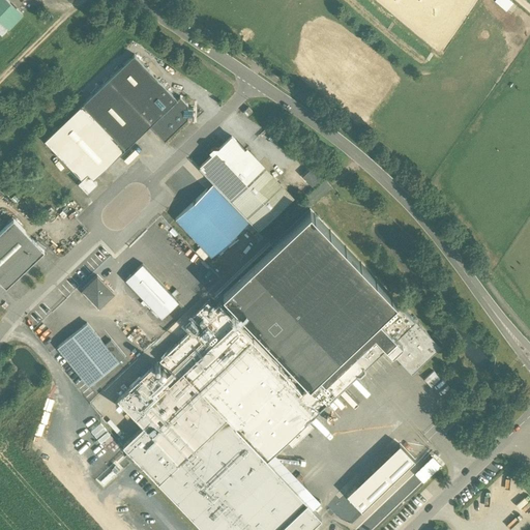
[(23,16),(6,0),(0,0),(0,34),(2,36),(23,16)]
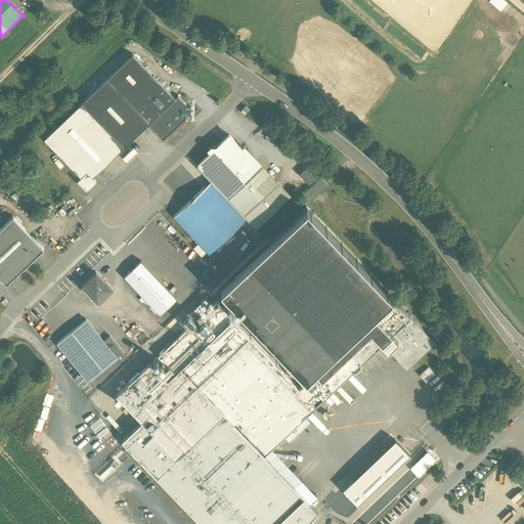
[(504,0),(488,0),(499,10),(507,2),(504,0)]
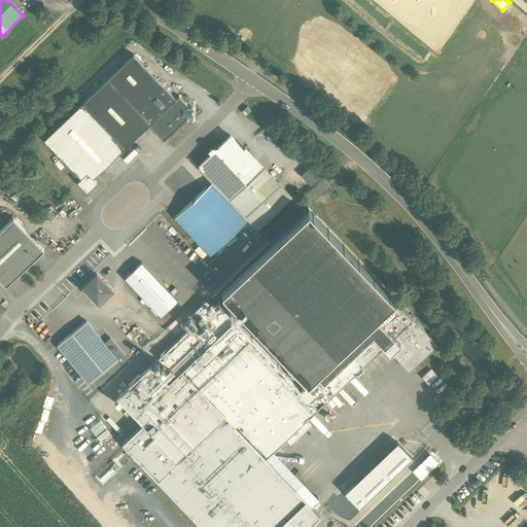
[(134,55),(81,104),(125,148),(148,125),(176,99),(134,55)]
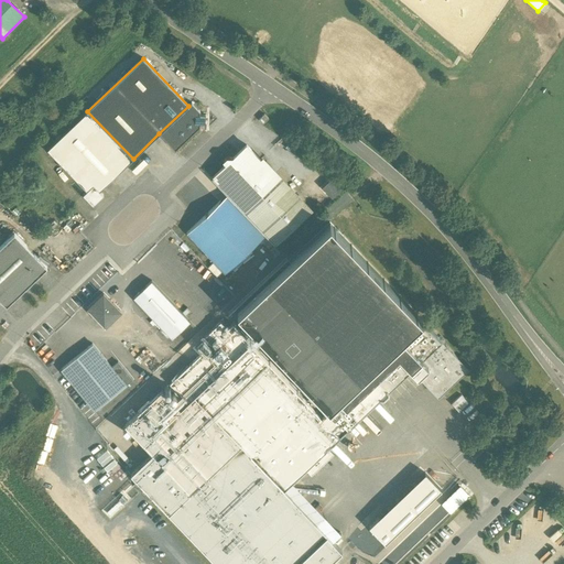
[(188,106),(159,133),(175,150),(199,127),(199,123),(205,123),(205,115),(199,115),(199,111),(192,102),(188,106)]
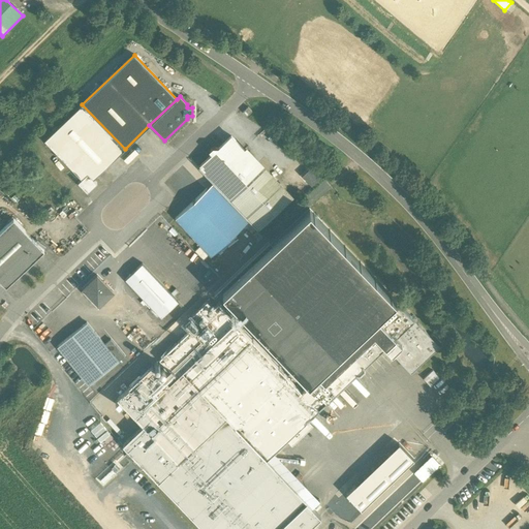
[(125,149),(82,104),(44,141),(82,179),(78,183),(87,192),(97,183),(93,179),(125,149)]
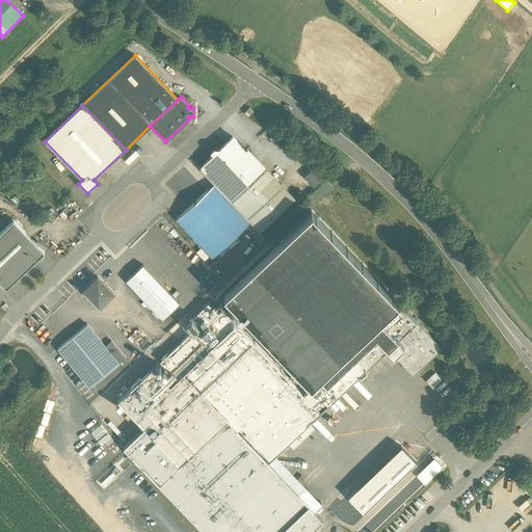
[(249,108),(244,113),(248,117),(254,112),(249,108)]
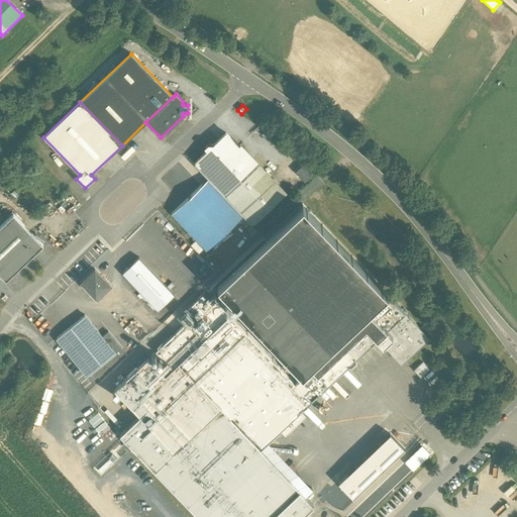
[(238,146),(226,133),(214,145),(208,144),(205,147),(208,150),(195,163),(194,164),(208,179),(243,215),(251,223),(252,222),(284,194),(238,146)]
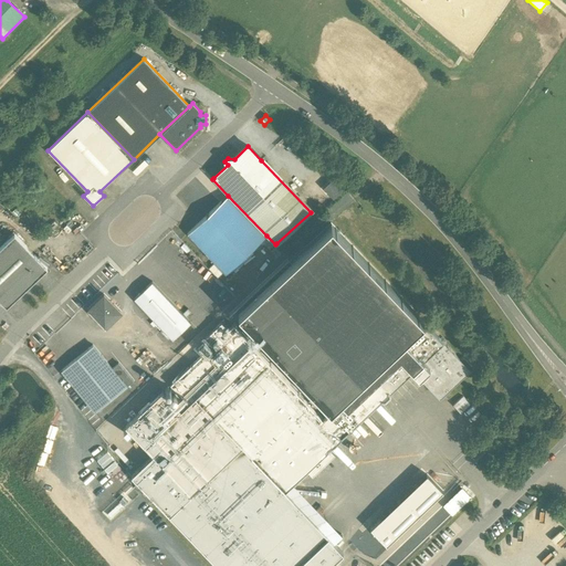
[(228,196),(211,211),(210,209),(207,209),(201,213),(201,217),(203,219),(187,234),(226,274),(266,236),(228,196)]
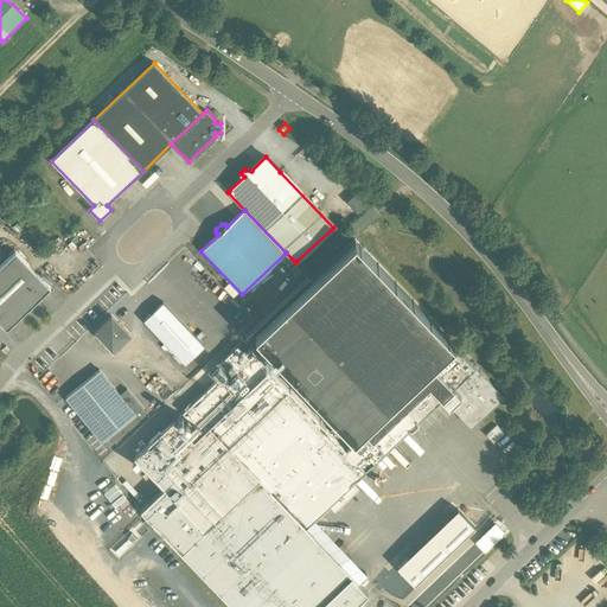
[(312,281),(289,302),(389,407),(397,397),(454,344),(355,241),(312,281)]
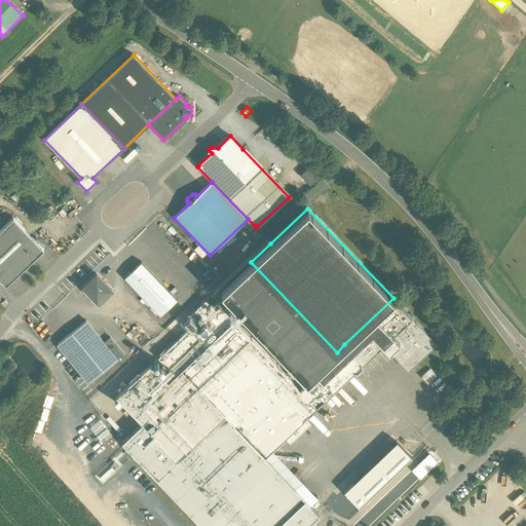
[(13,217),(0,229),(0,278),(6,286),(44,250),(13,217)]
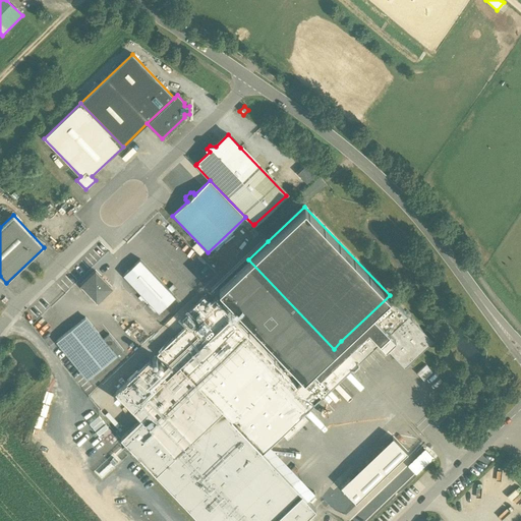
[(266,238),(211,290),(285,368),(283,370),(297,385),(304,378),(303,378),(219,288),(248,259),(268,241),(266,238)]
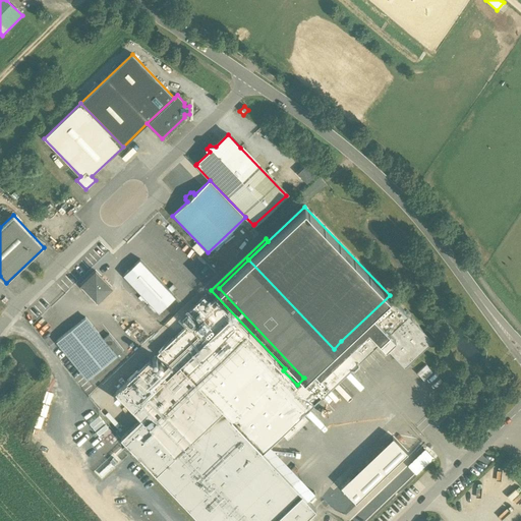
[(175,297),(139,259),(123,275),(159,312),(175,297)]
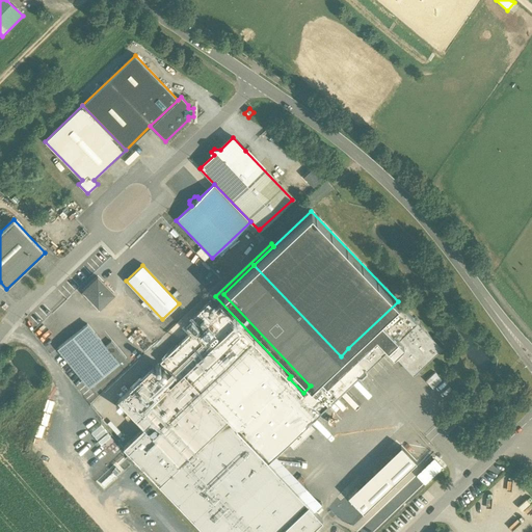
[(254,265),(223,294),(310,386),(341,356),(254,265)]
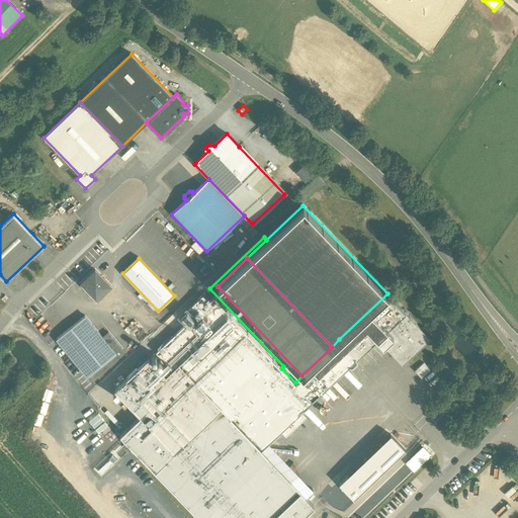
[(110,285),(95,270),(80,283),(95,299),(110,285)]
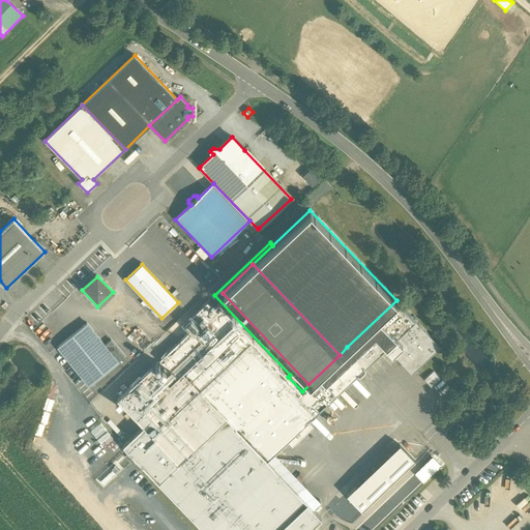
[(99,307),(109,317),(123,301),(113,293),(99,307)]
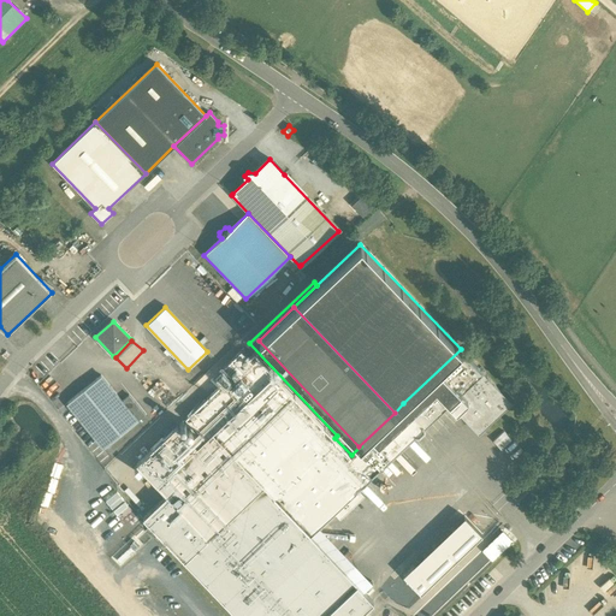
[(461,349),(403,403),(425,426),(449,403),(449,402),(463,389),(460,384),(478,367),(481,372),(481,371),(461,349)]
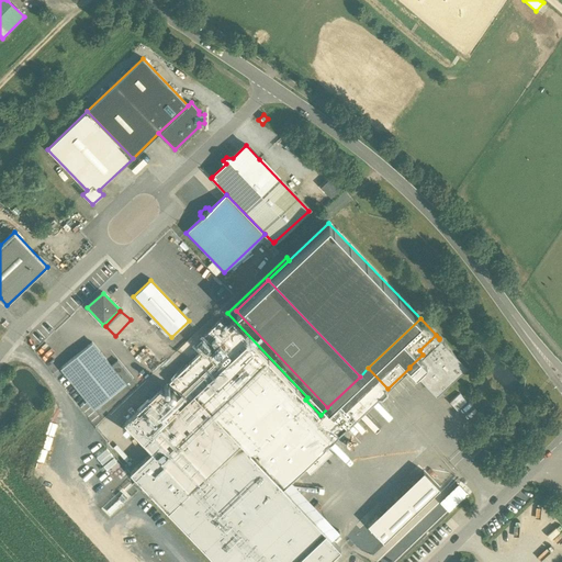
[(220,321),(203,336),(214,347),(229,332),(226,328),(226,327),(220,321)]
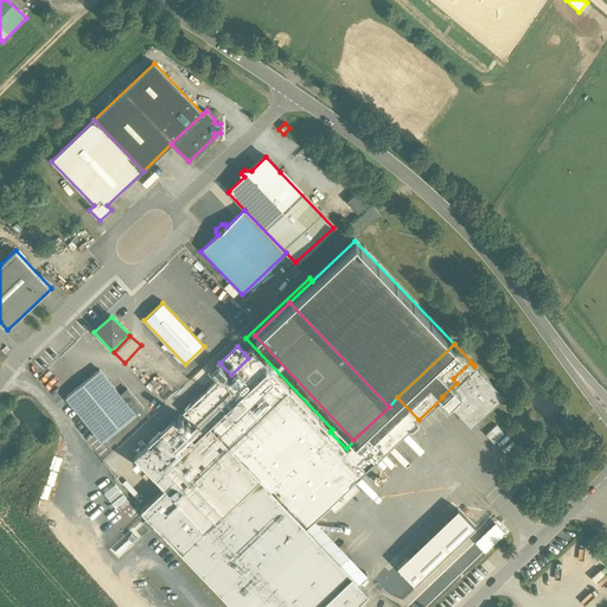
[(219,378),(190,407),(209,426),(269,369),(250,349),(244,353),(244,355),(248,358),(231,375),(224,382),(219,378)]
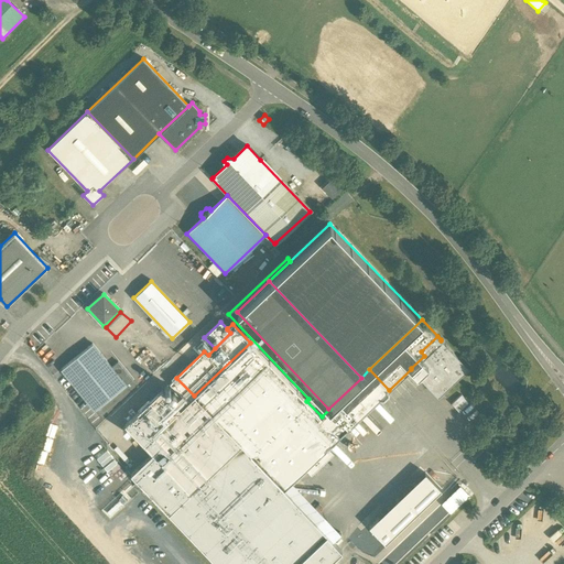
[(437,336),(421,351),(424,356),(411,368),(411,369),(441,340),(437,336)]
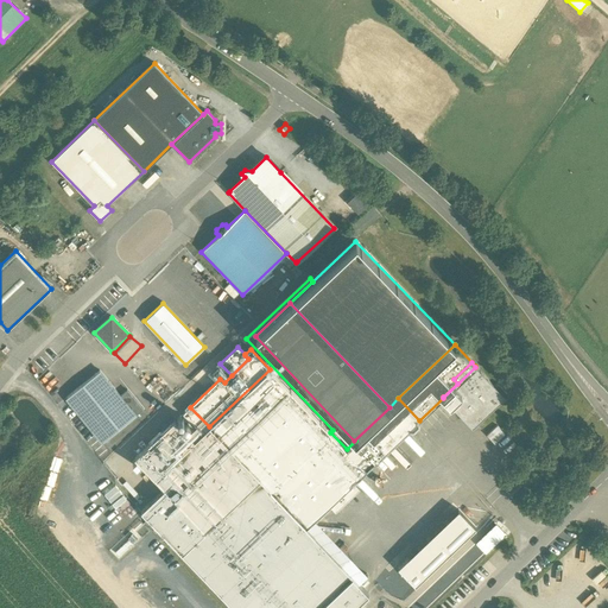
[(475,367),(443,398),(473,428),(505,398),(494,386),(475,367)]
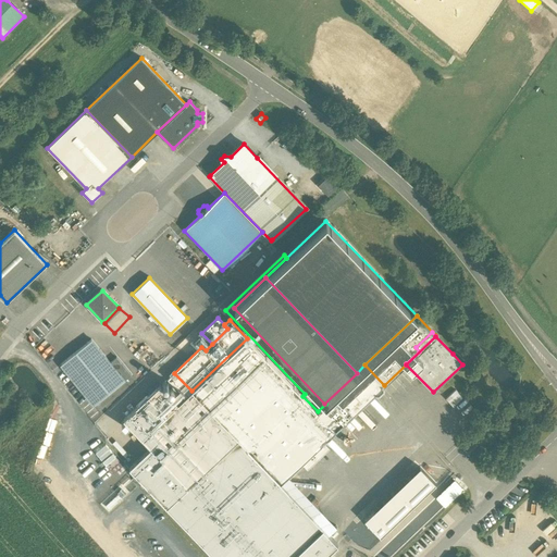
[(247,338),(192,391),(248,449),(280,484),(302,462),(308,469),(329,449),(323,443),(336,431),(335,431),(343,423),(344,423),(375,393),(379,393),(384,388),(384,385),(364,364),(357,373),(324,404),(325,404),(318,411),(302,396),(247,338)]
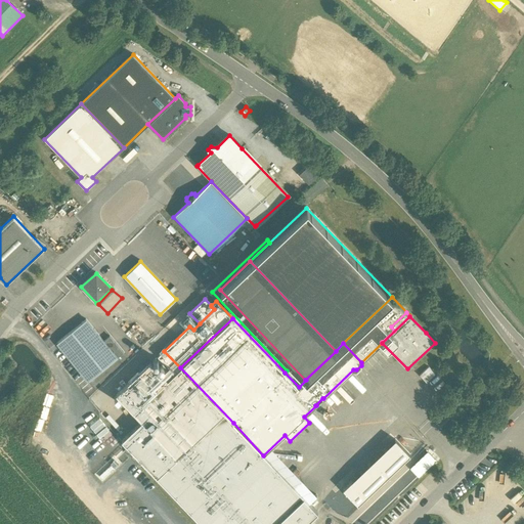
[(103,342),(86,320),(57,343),(88,382),(117,358),(115,356),(103,342)]
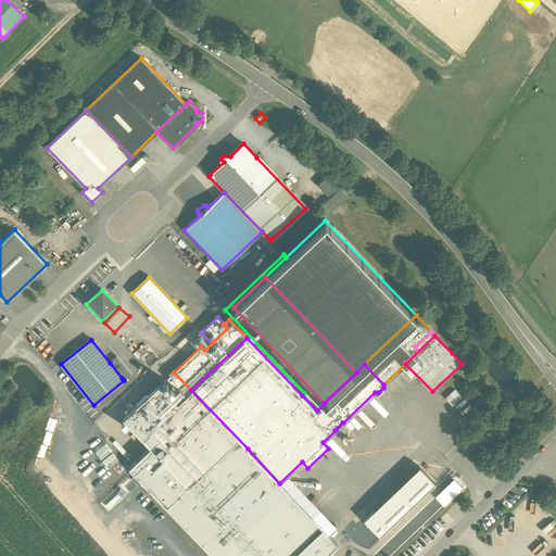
[(464,361),(455,351),(452,353),(462,364),(464,361)]
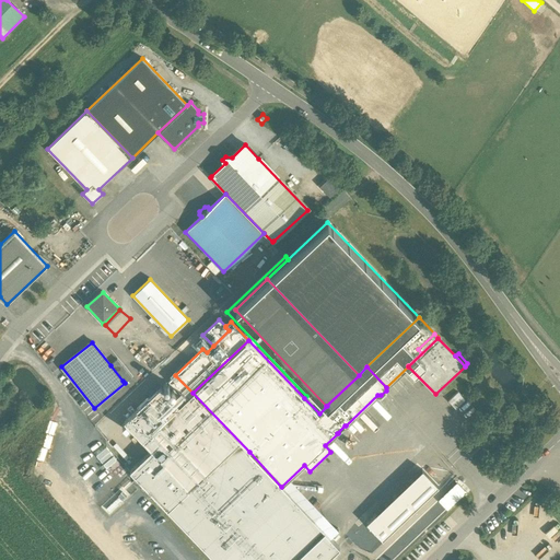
[(129,375),(117,360),(111,365),(123,381),(129,375)]
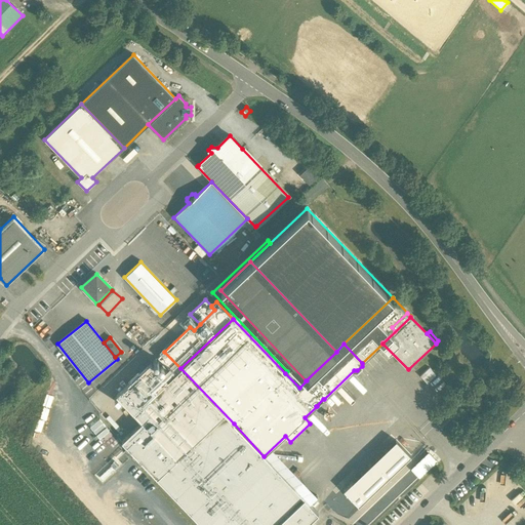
[(157,392),(133,413),(142,422),(177,459),(216,422),(225,432),(234,423),(180,368),(164,352),(158,357),(174,374),(167,380),(157,392)]
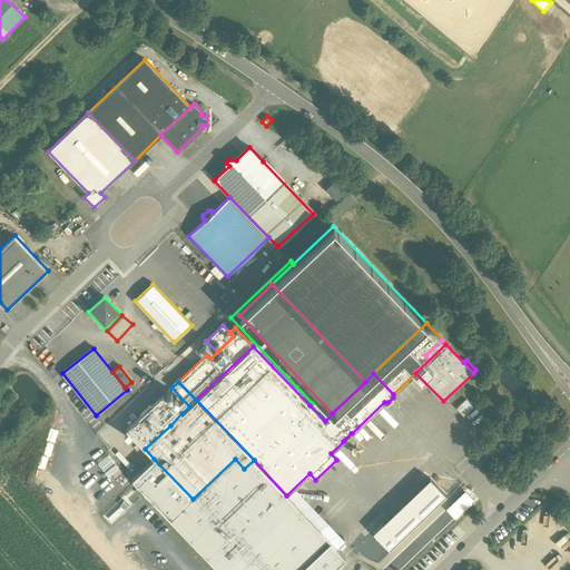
[(182,413),(164,394),(151,405),(170,425),(182,413)]
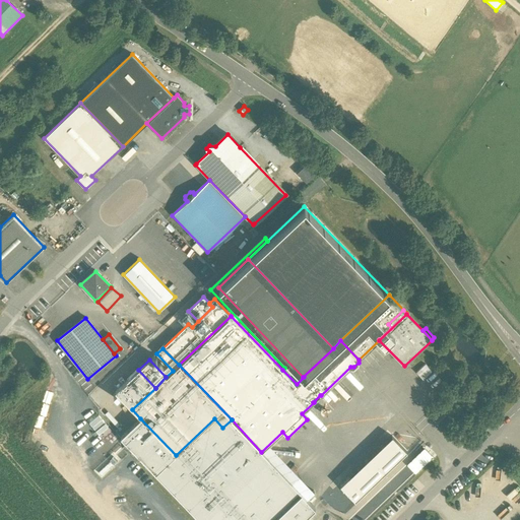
[(132,409),(155,388),(138,370),(115,392),(132,409)]
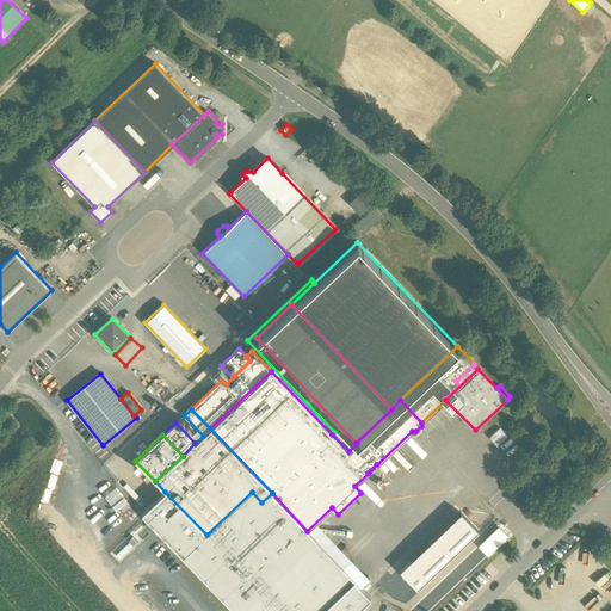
[(230,610),(356,610),(370,598),(307,531),(272,493),(261,503),(252,492),(207,535),(165,492),(142,514),(230,610)]
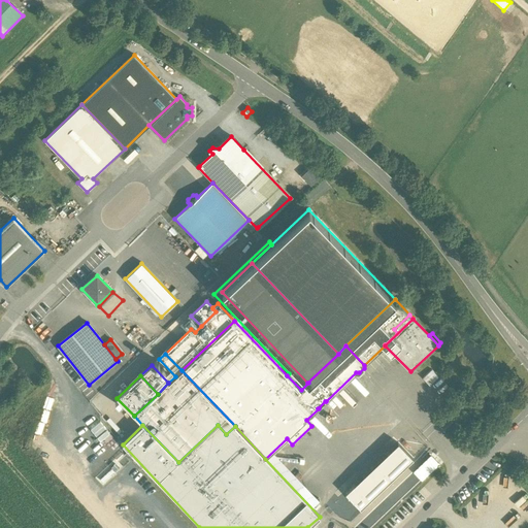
[(403,444),(415,433),(408,427),(398,439),(403,444)]
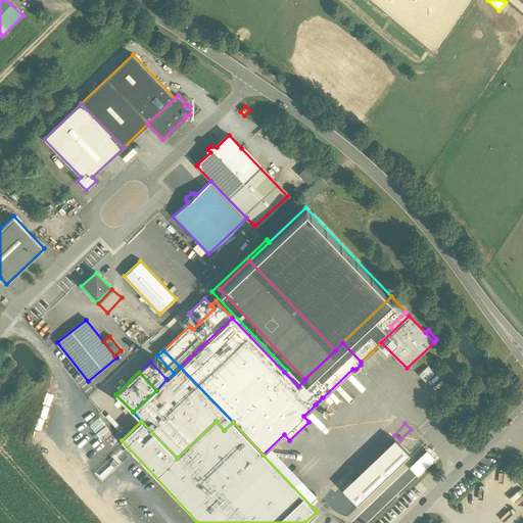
[(408,434),(400,441),(410,450),(417,443),(408,434)]
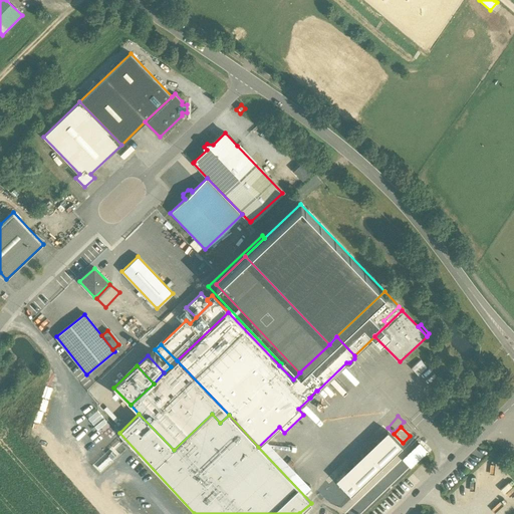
[(388,433),(336,481),(351,496),(402,448),(388,433)]
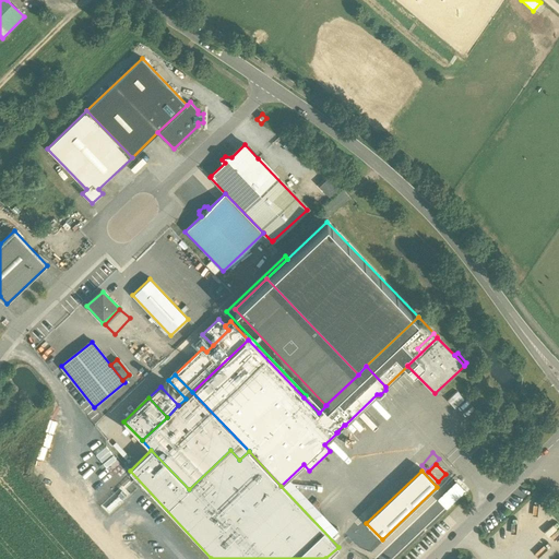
[(396,558),(466,492),(456,483),(377,558),(396,558)]
